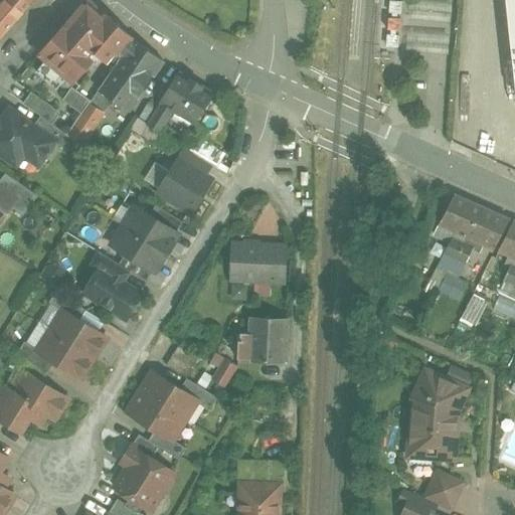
[(0,40),(33,1),(32,0),(7,0),(6,2),(0,8),(0,40)]
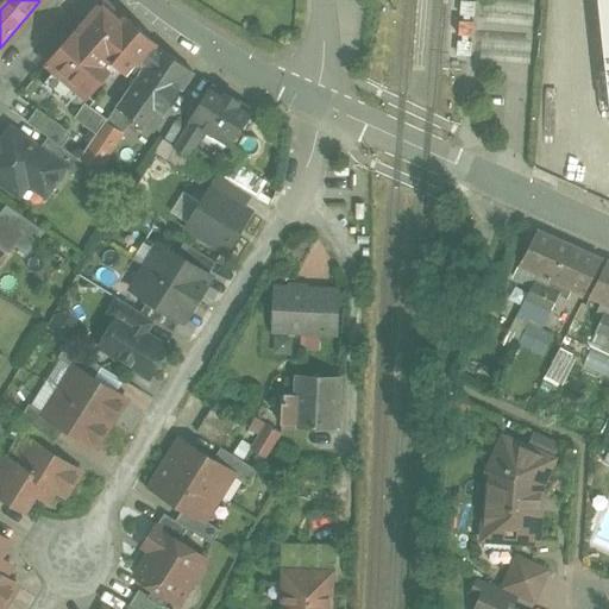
[(124,14),(107,0),(105,0),(81,27),(113,57),(129,73),(138,62),(145,68),(159,49),(161,45),(124,13),(124,14)]
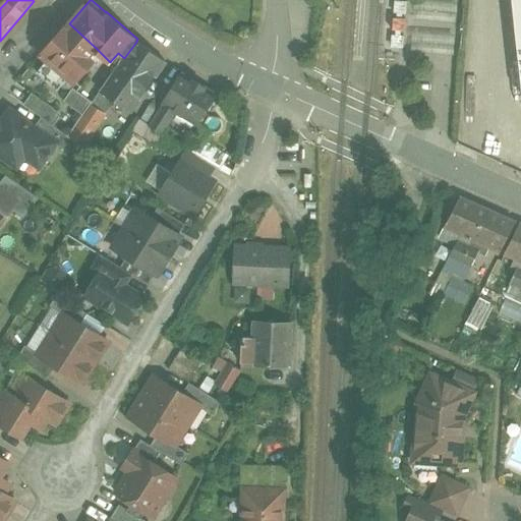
[(406,13),(406,2),(395,1),(394,13),(397,13),(403,13),(406,13)]
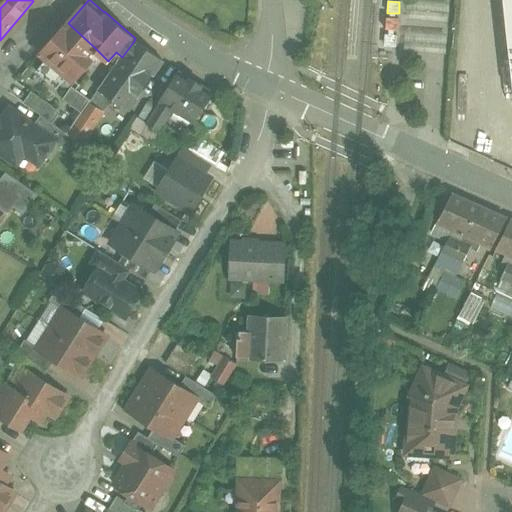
[(398,18),(395,18),(390,18),(387,17),(386,30),(389,30),(394,30),(397,31),(398,18)]
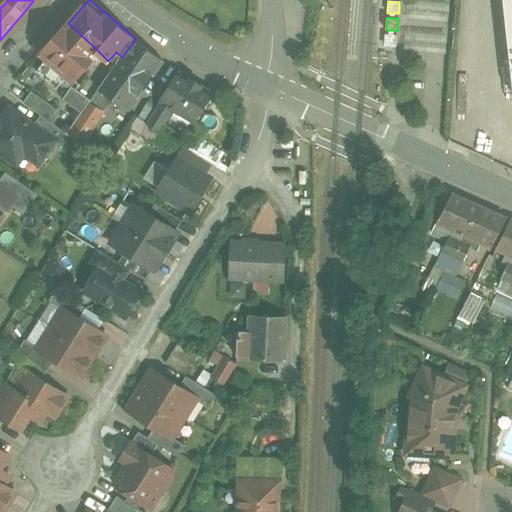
[(68,23),(41,54),(47,59),(38,71),(58,89),(68,77),(74,83),(95,59),(89,54),(95,48),(68,23)]
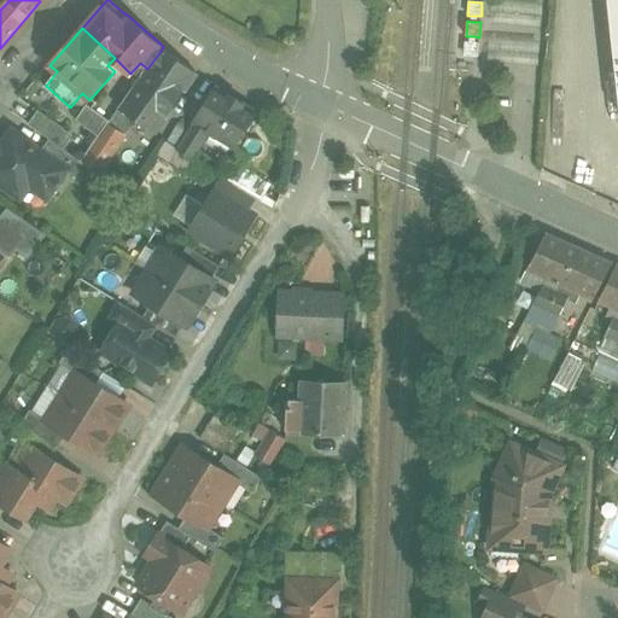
[(479,50),(479,44),(476,44),(470,42),(466,42),(465,56),(478,57),(479,50)]
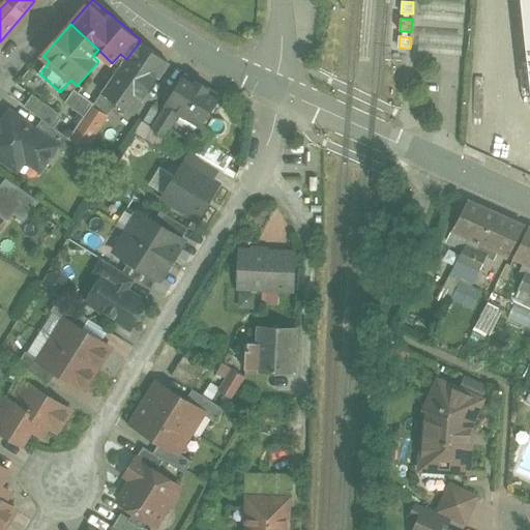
[(168,62),(139,42),(126,59),(120,69),(124,72),(122,76),(117,72),(105,91),(135,112),(168,62)]
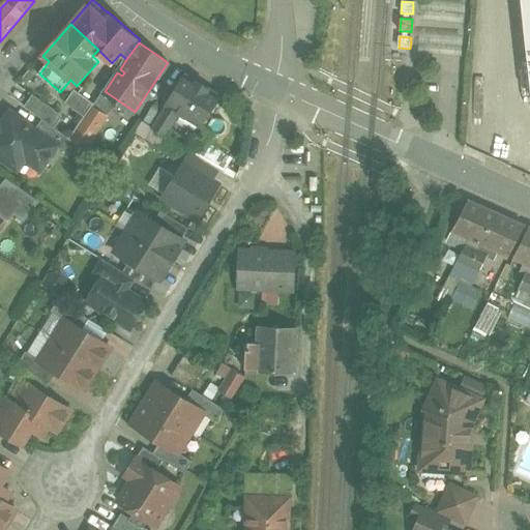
[(222,96),(185,74),(167,105),(169,106),(176,111),(203,127),(222,96)]
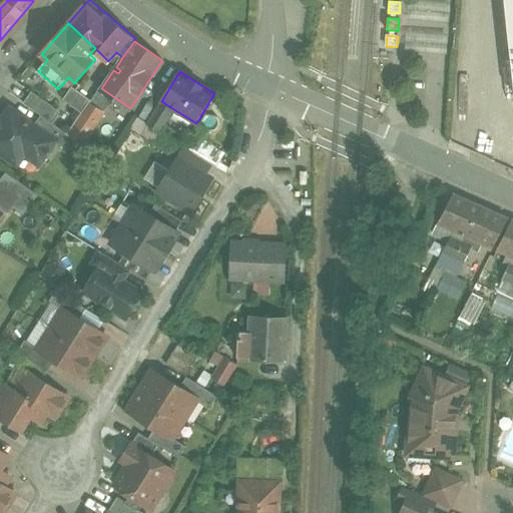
[(92,100),(73,87),(64,99),(83,113),(92,100)]
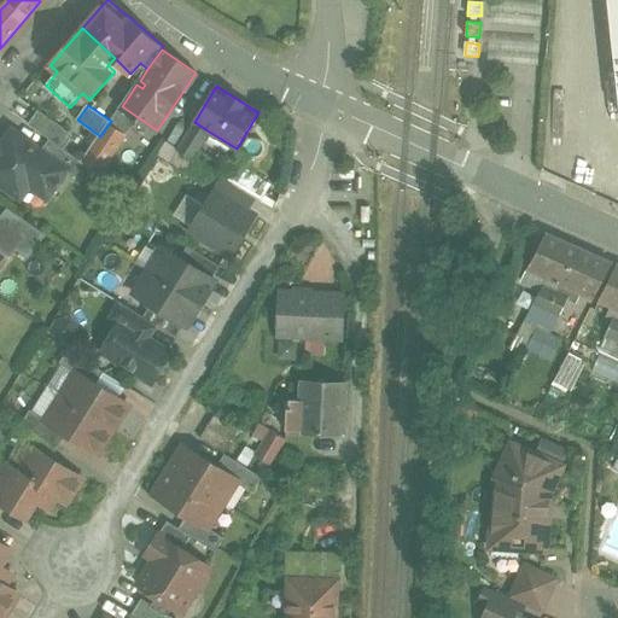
[(65,128),(40,110),(30,124),(52,139),(65,149),(66,149),(57,141),(65,128)]
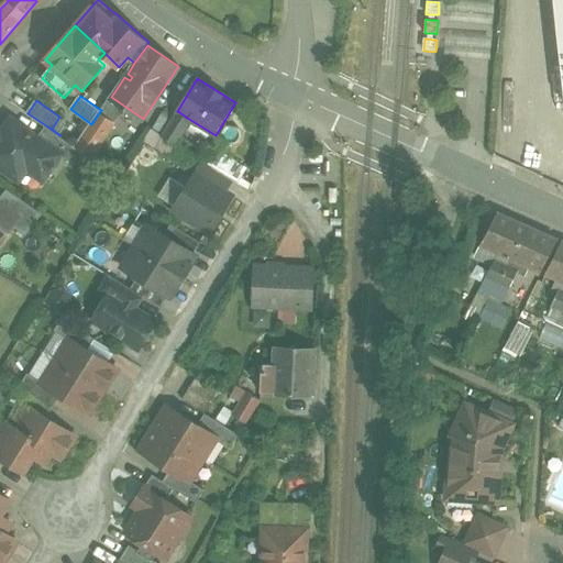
[(100,112),(76,147),(79,150),(91,157),(114,122),(100,112)]
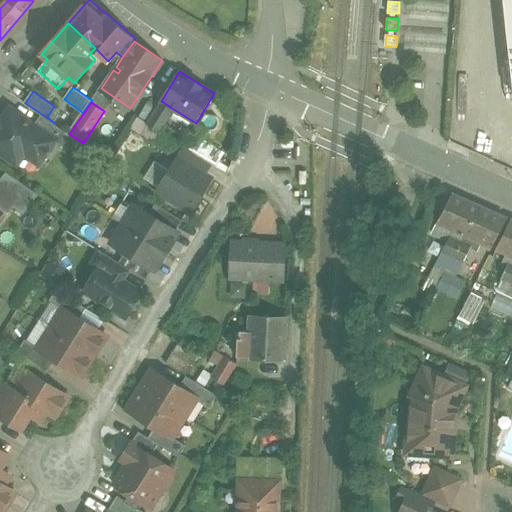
[(163,102),(149,124),(161,132),(169,117),(165,115),(170,107),(163,102)]
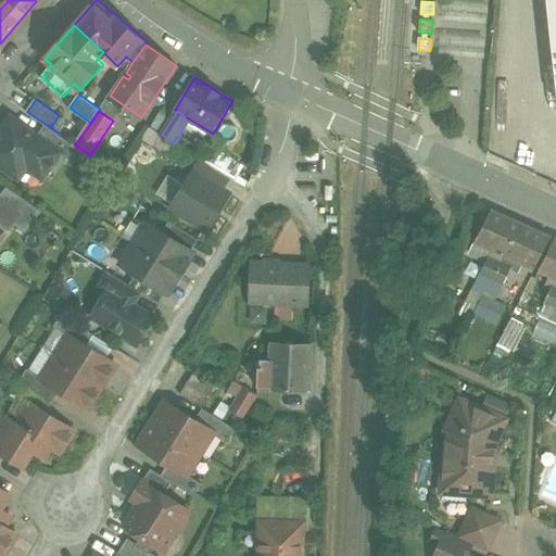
[(39,136),(13,117),(0,135),(0,164),(21,178),(34,160),(49,171),(62,153),(62,152),(39,136)]
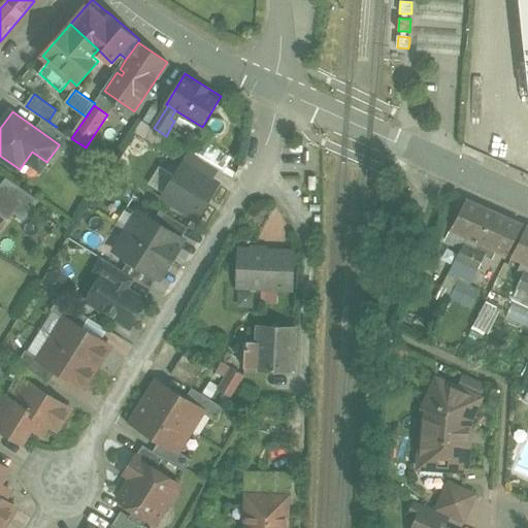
[(56,127),(44,119),(37,129),(59,144),(59,145),(66,151),(74,140),(56,127)]
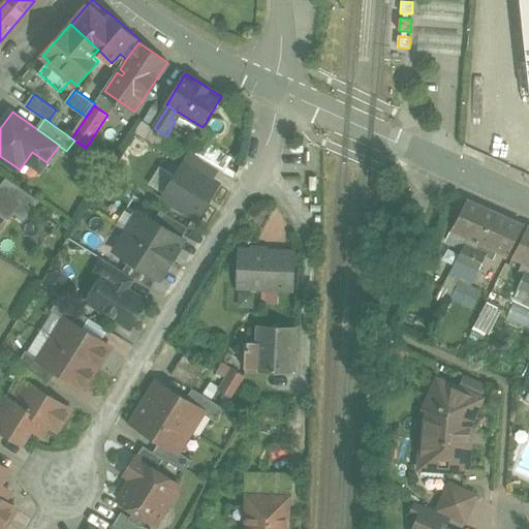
[(219,185),(185,163),(164,197),(198,218),(219,185)]
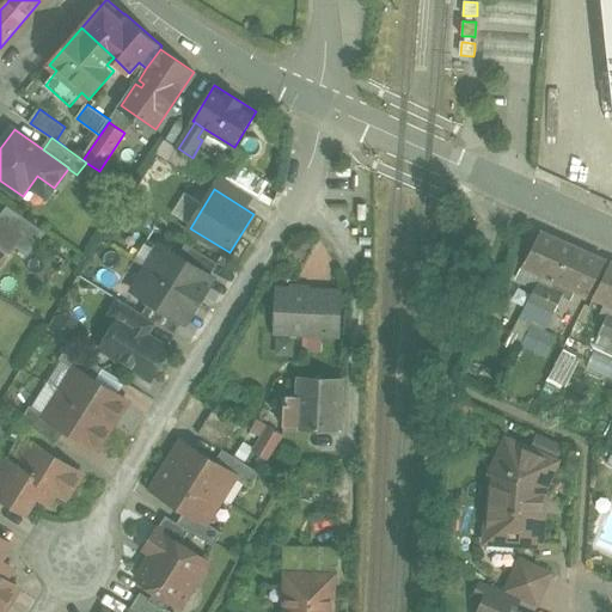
[(48,232),(10,206),(0,218),(0,220),(20,236),(13,244),(29,256),(48,232)]
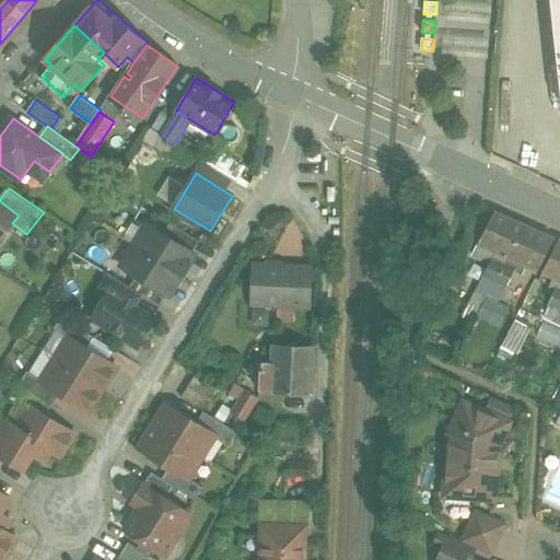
[(0,201),(0,238),(12,223),(19,216),(0,201)]
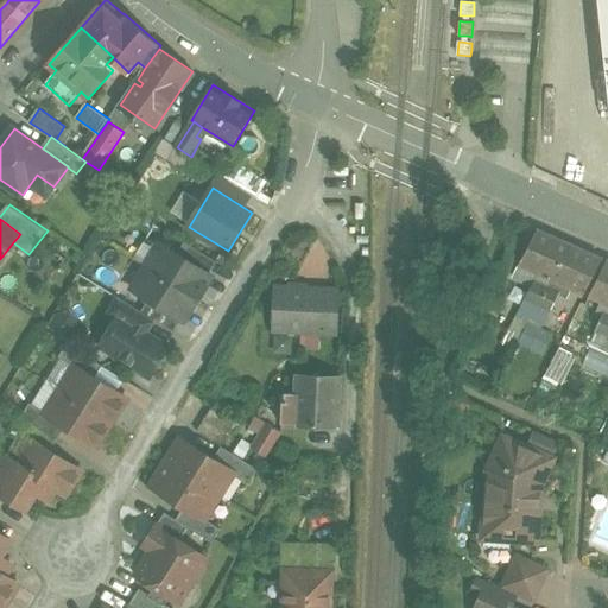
[(571,245),(539,230),(521,261),(536,268),(531,278),(537,282),(538,280),(550,285),(571,245)]
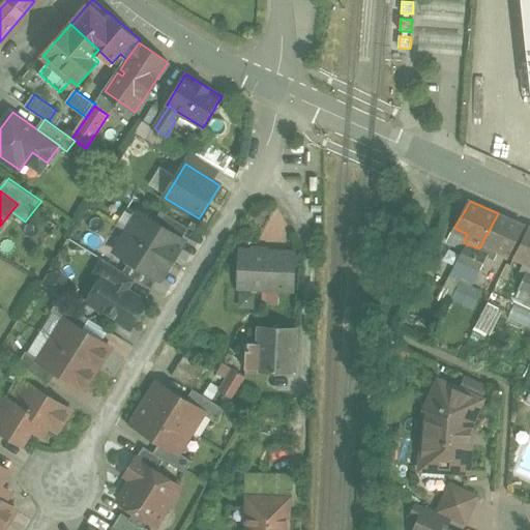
[(189,228),(163,210),(155,221),(183,238),(189,228)]
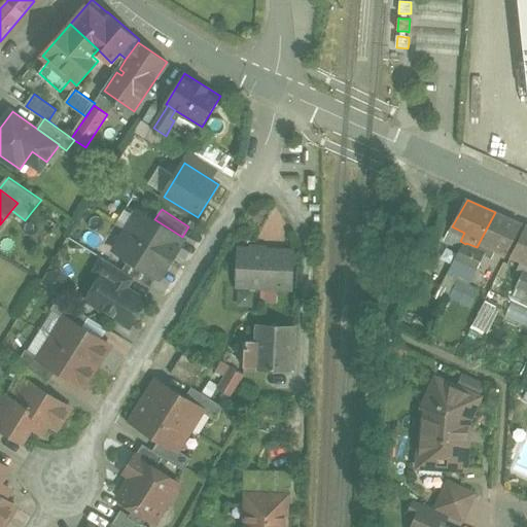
[(154,219),(141,211),(129,232),(173,259),(180,248),(178,247),(183,238),(182,237),(154,219)]
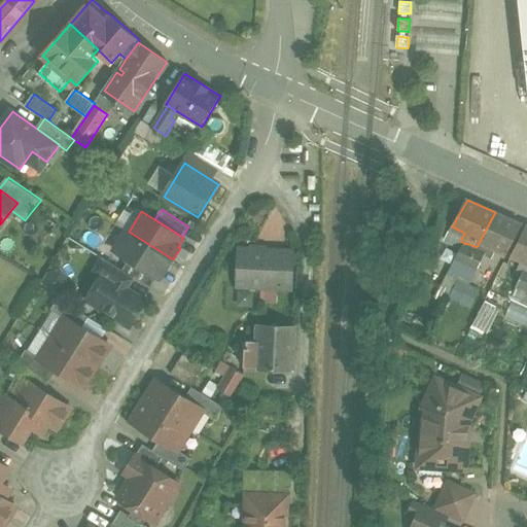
[(523,224),(495,212),(477,247),(487,252),(487,253),(491,255),(495,246),(508,252),(523,224)]
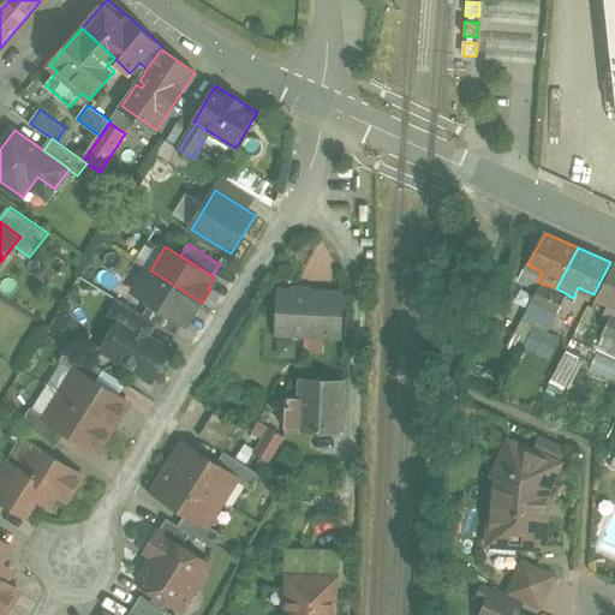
[(614,263),(597,297),(611,304),(605,316),(613,318),(614,315),(614,263)]
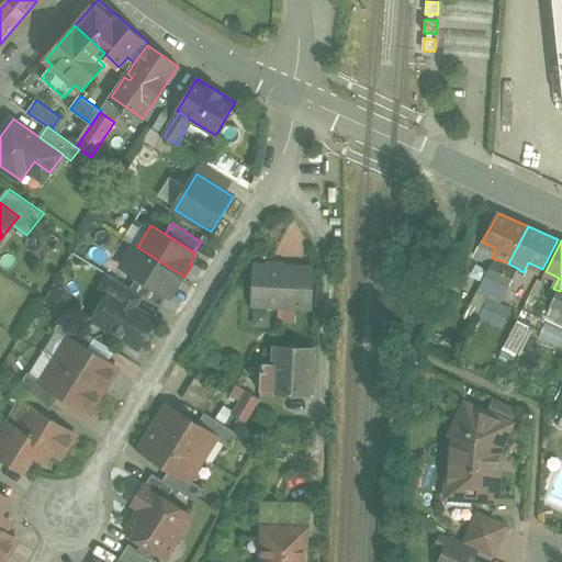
[(184,277),(137,247),(125,268),(138,277),(168,295),(169,296),(176,287),(178,288),(184,277)]
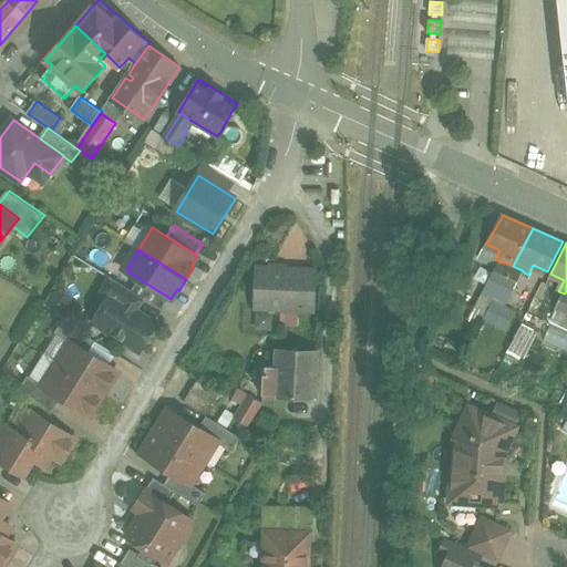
[(501,263),(484,295),(495,300),(513,266),(502,261),(501,263)]
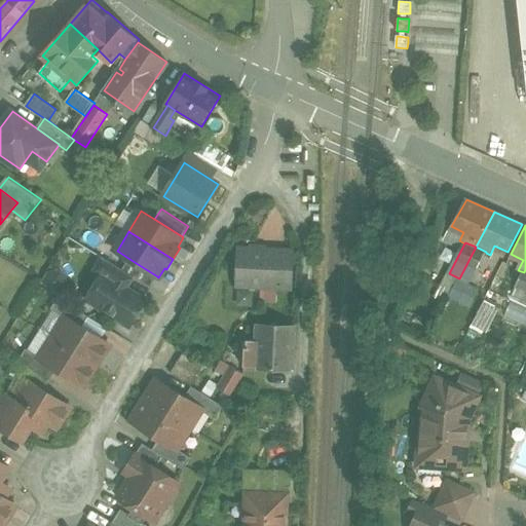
[(476,247),(459,278),(471,284),(486,253),(486,252),(476,247)]
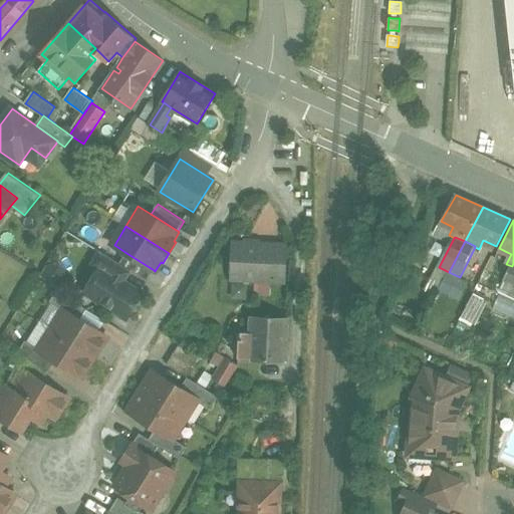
[(287,245),(235,242),(233,279),(285,282),(287,245)]
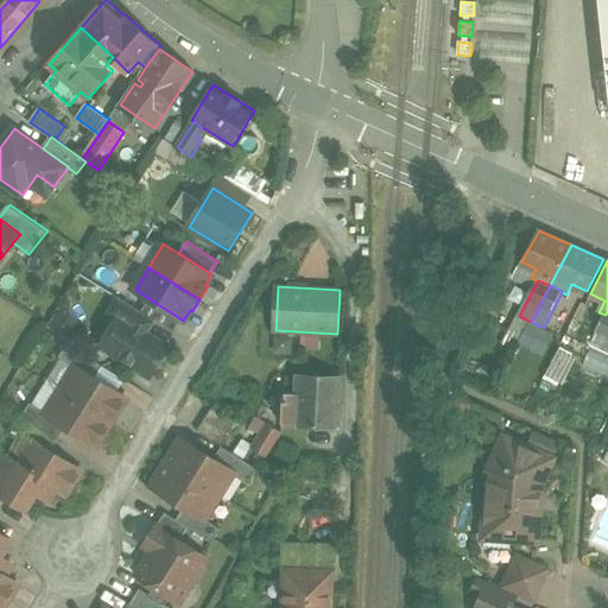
[(143,311),(120,297),(111,312),(119,318),(120,317),(147,334),(156,320),(143,311)]
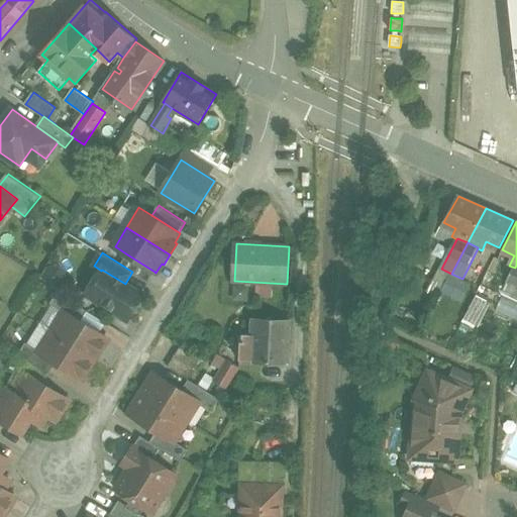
[(154,272),(127,254),(121,265),(132,272),(148,282),(154,272)]
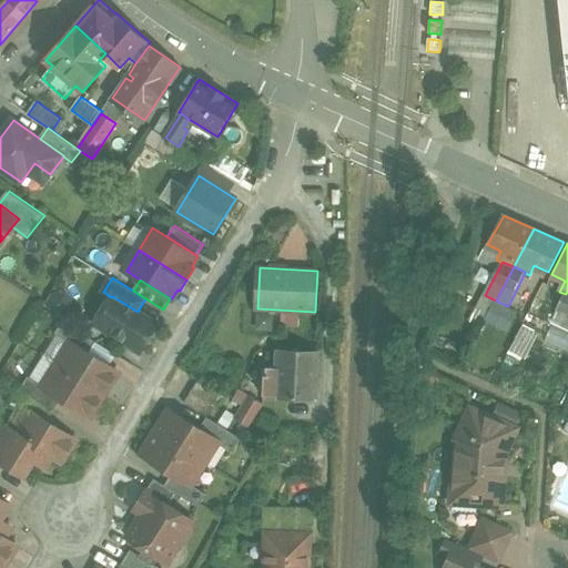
[(566,294),(551,323),(564,330),(567,320),(567,291),(566,294)]
